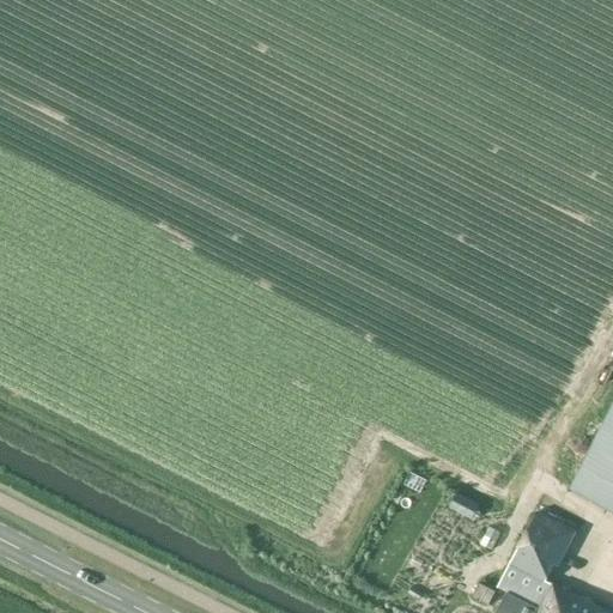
[(612,402),(569,490),(612,510),(612,402)]
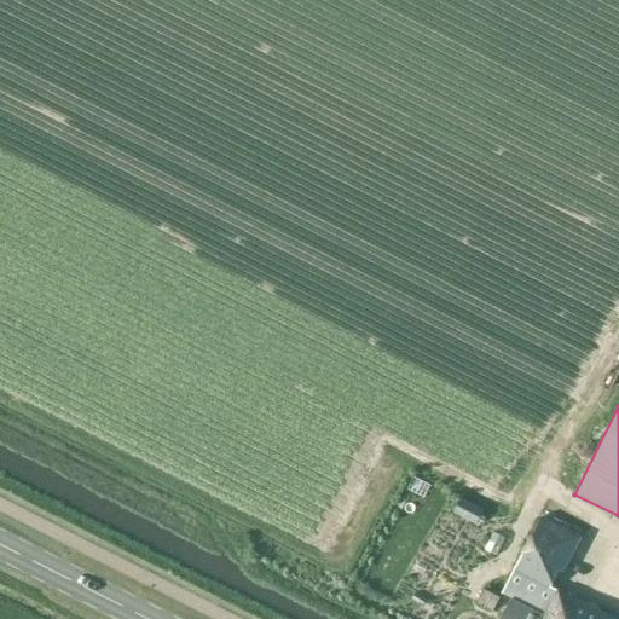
[(462,496),(455,510),(479,522),(486,508),(462,496)]
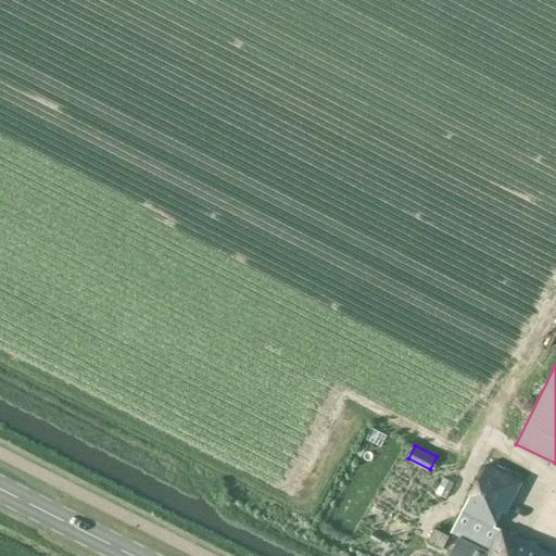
[(487,462),(451,532),(489,552),(485,555),(553,555),(494,528),(495,527),(503,510),(506,513),(522,481),(487,463),(487,462)]
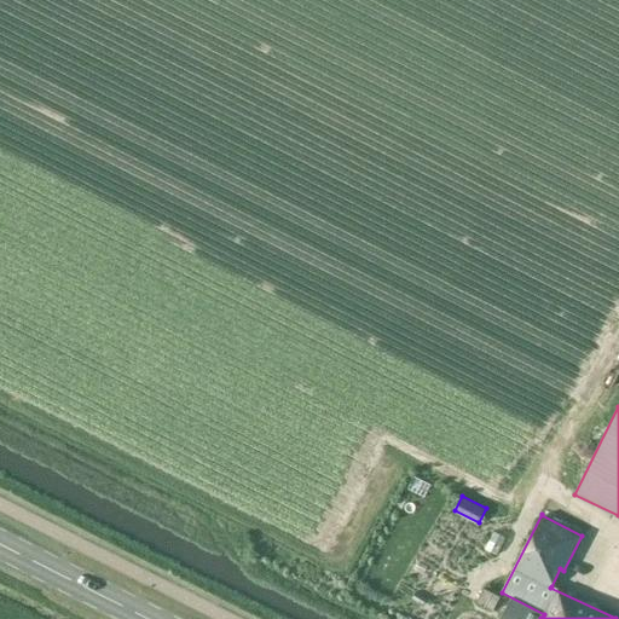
[(505,538),(493,532),(485,549),(497,555),(505,538)]
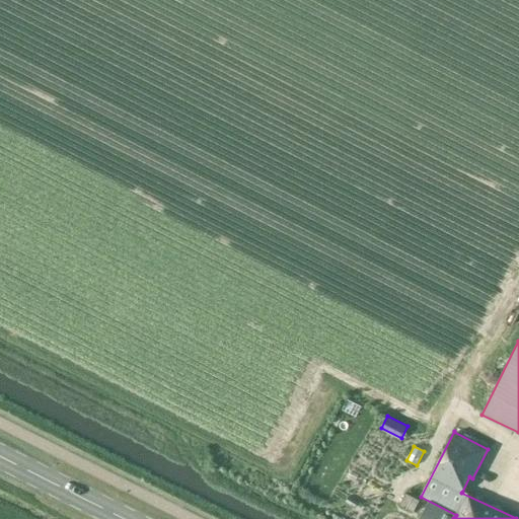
[(406,493),(400,505),(414,512),(420,500),(406,493)]
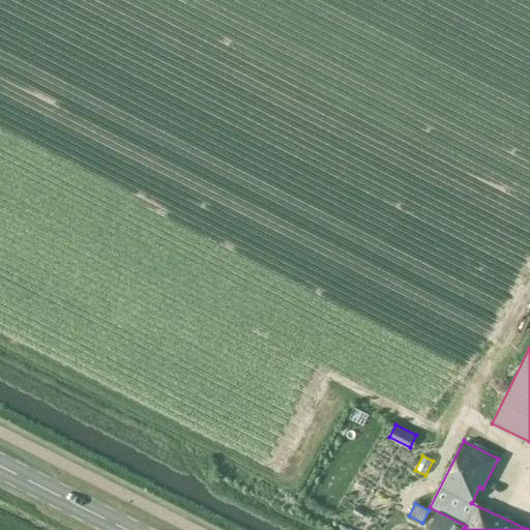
All buildings are outlined.
